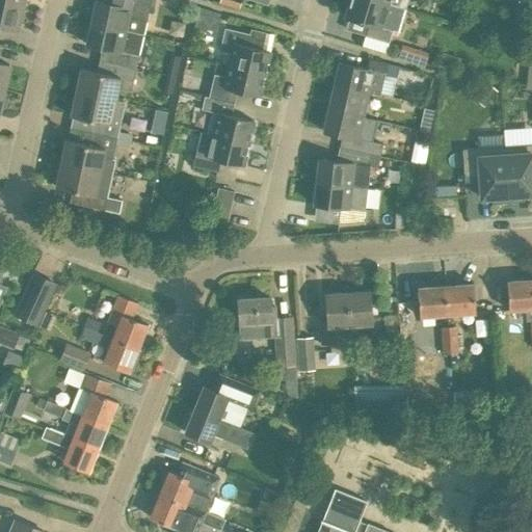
[(0,0),(0,25),(17,29),(23,5),(0,0)]
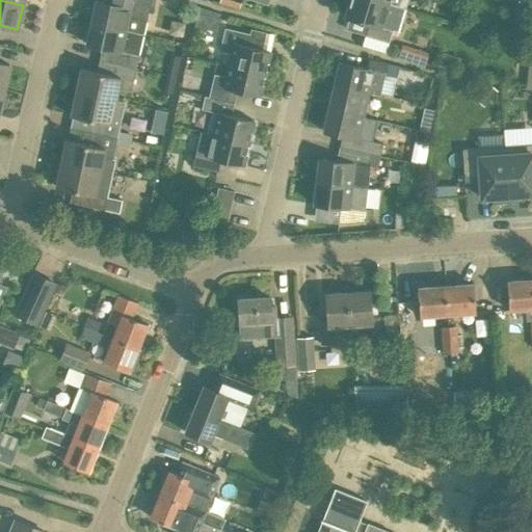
[(126,30),(142,34),(144,24),(151,0),(98,0),(99,0),(97,0),(95,0),(95,2),(90,23),(125,30),(126,30)]
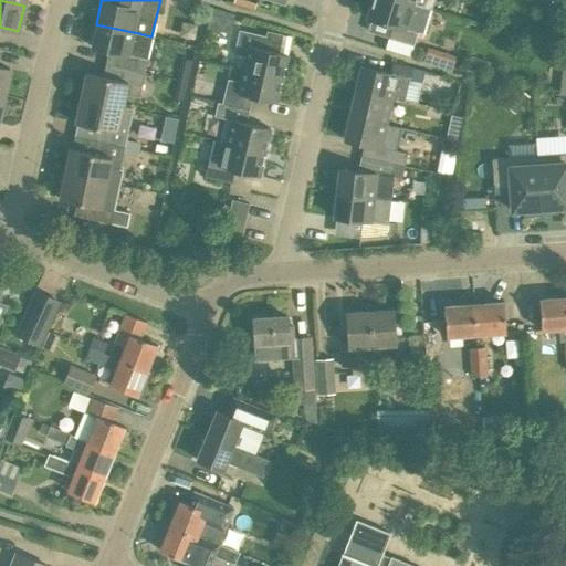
[(423,34),(431,9),(401,0),(371,0),(367,18),(391,24),(388,38),(413,45),(417,32),(423,34)]
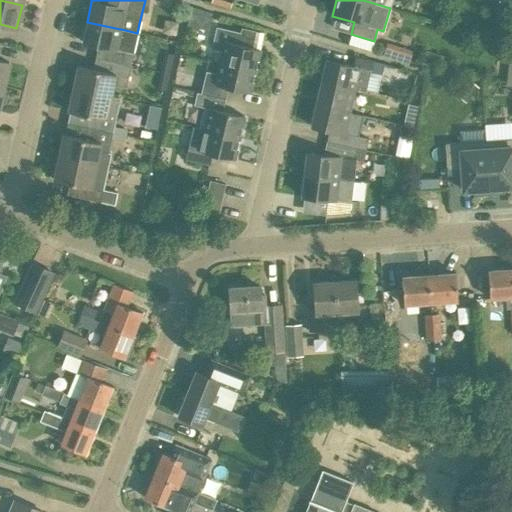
[(363,0),(390,8),(392,0),(363,0)]
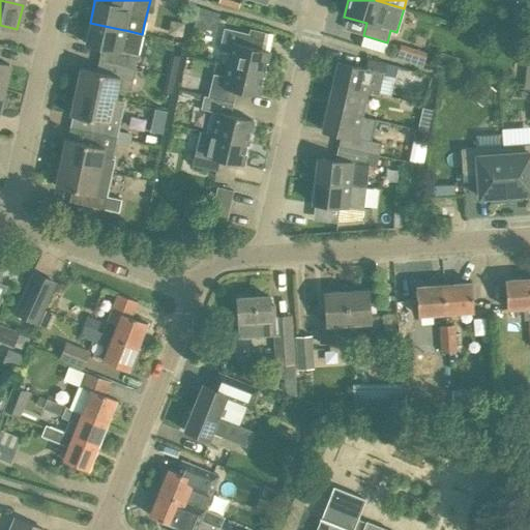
[(207,16),(197,13),(194,27),(204,29),(207,16)]
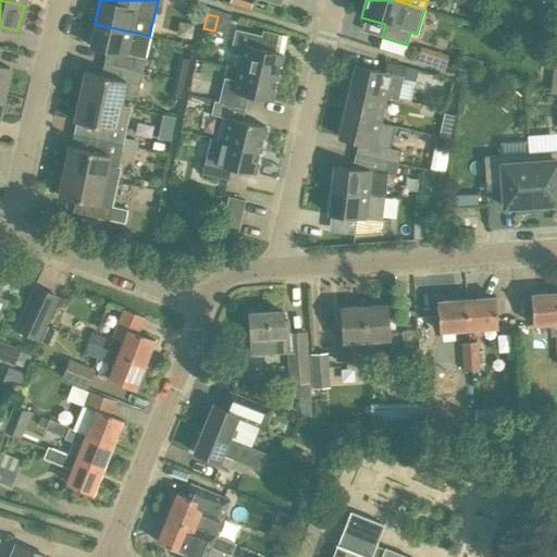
[(149,36),(132,32),(131,32),(95,24),(89,46),(116,52),(113,65),(141,72),(149,36)]
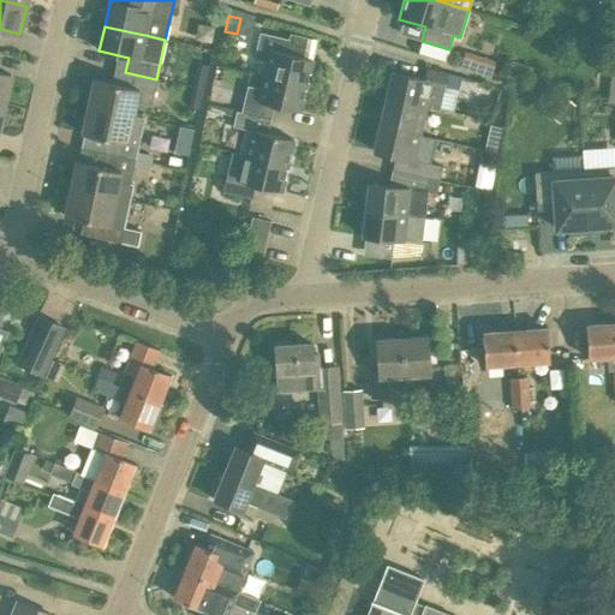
[(264,76),(305,85),(311,59),(302,57),(306,37),(290,33),(287,39),(260,33),(252,60),(267,64),(264,76)]
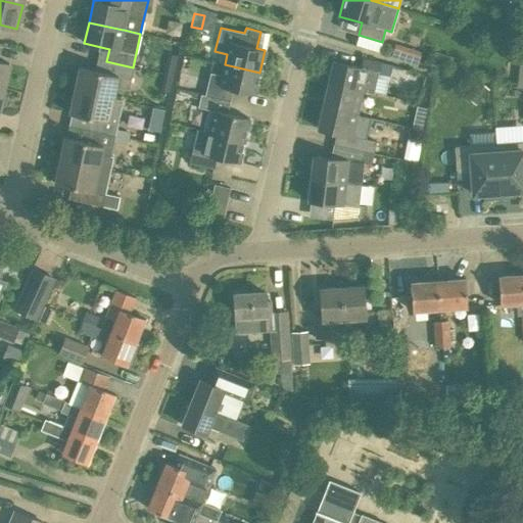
[(417,65),(421,51),(393,43),(389,57),(417,65)]
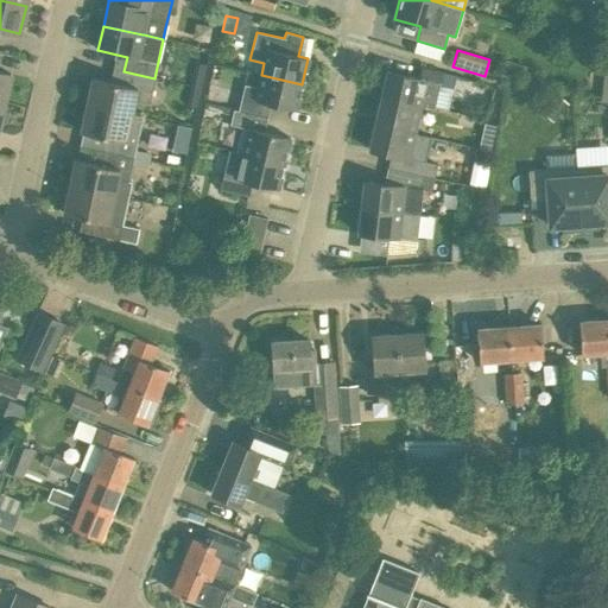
[(0,101),(4,102),(11,74),(0,71),(0,101)]
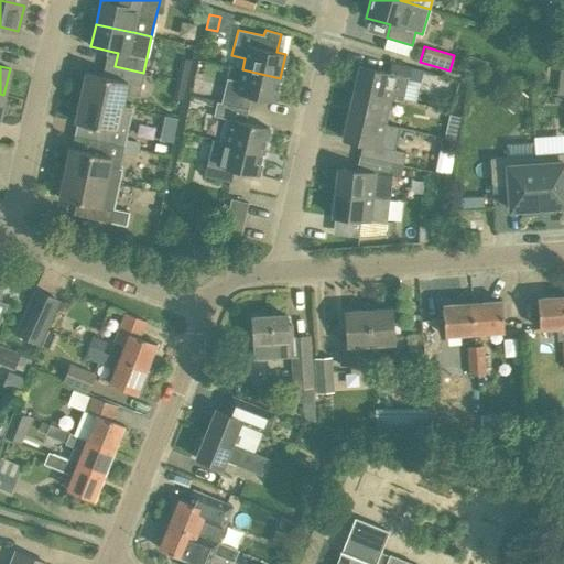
[(138,96),(143,73),(115,66),(112,78),(85,72),(79,98),(122,107),(122,106),(125,93),(138,96)]
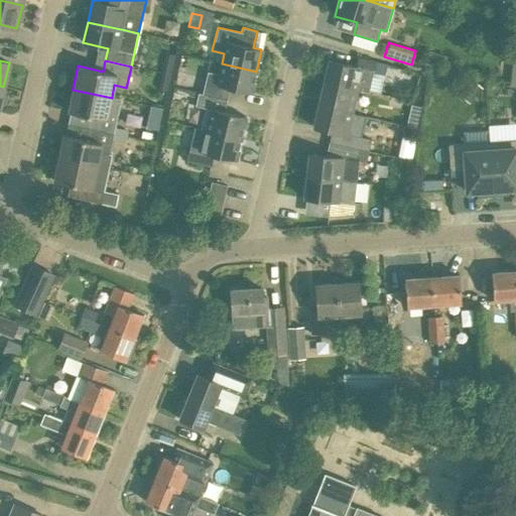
[(323,83),(357,91),(357,90),(368,93),(373,71),(328,60),(323,83)]
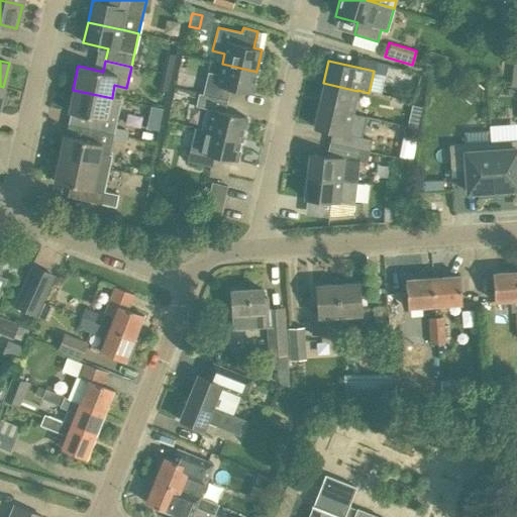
[(198,93),(227,100),(230,88),(251,93),(256,72),(222,64),(219,75),(207,72),(205,79),(196,77),(192,92),(198,93)]
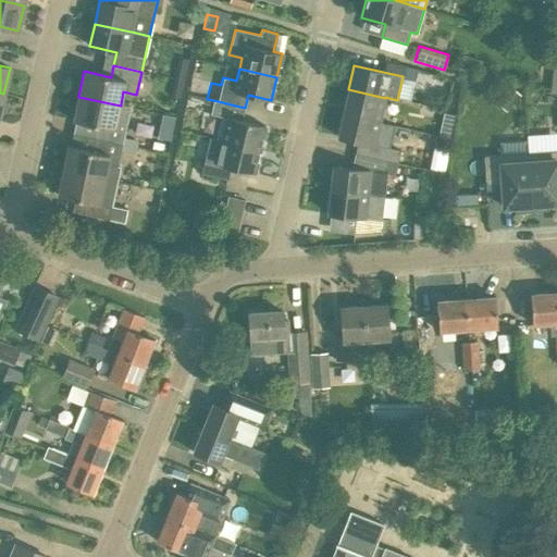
[(380,124),(385,98),(348,89),(343,115),(380,124)]
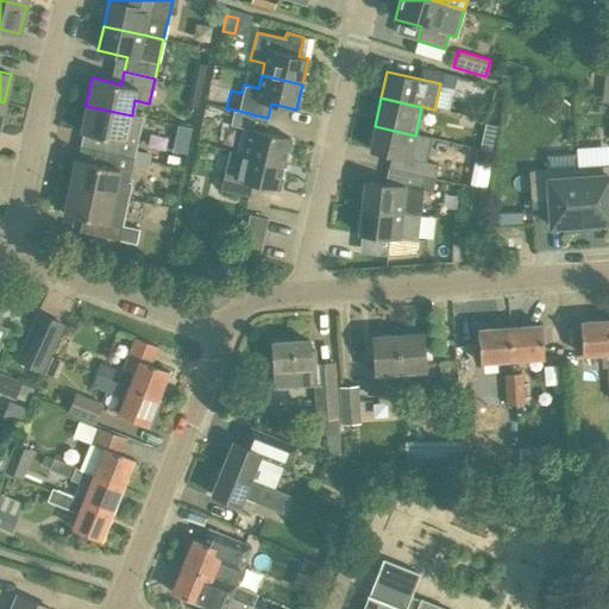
[(142,117),(132,114),(132,115),(86,106),(81,132),(102,137),(99,151),(133,158),(142,117)]
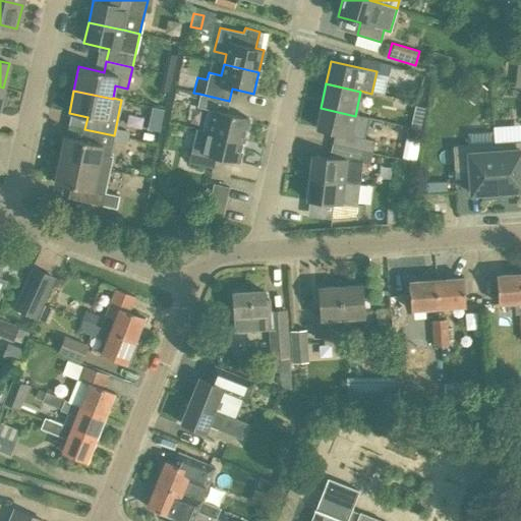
[(226,113),(229,101),(199,94),(194,118),(211,121),(209,131),(243,139),(248,118),(226,113)]
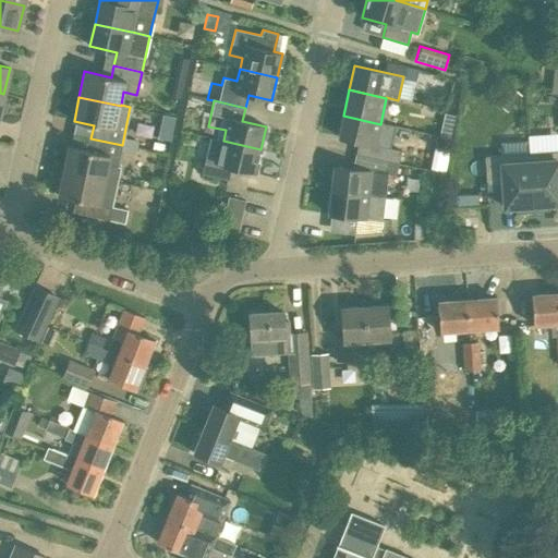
[(343,116),(338,137),(359,142),(365,143),(362,157),(398,165),(401,150),(390,149),(392,138),(377,135),(380,124),(343,116)]
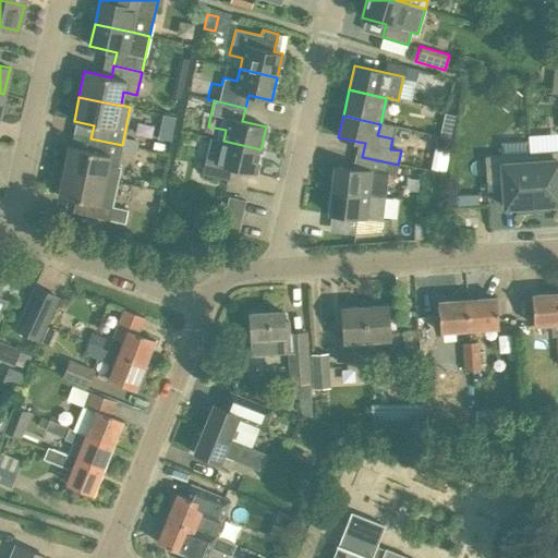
[(436,136),(436,123),(416,124),(416,136),(436,136)]
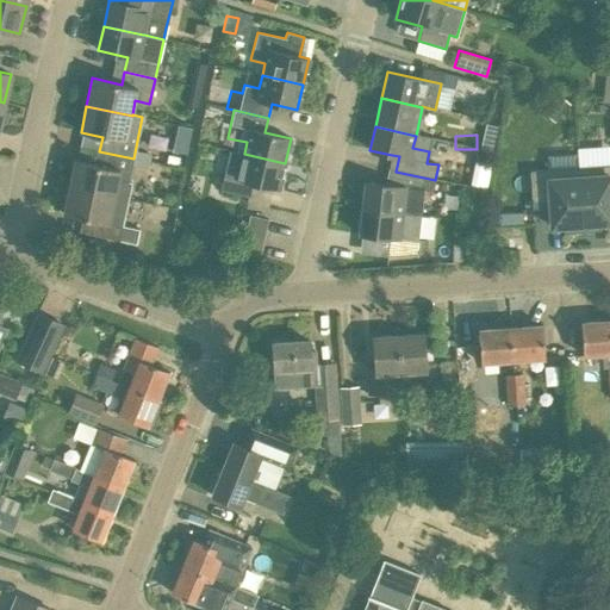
[(489,137),(481,142),(480,148),(492,150),(495,138),(489,137)]
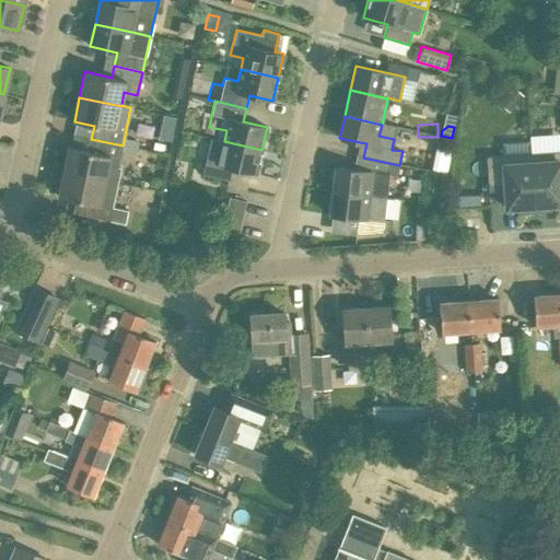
[(118,167),(123,146),(91,139),(89,151),(69,147),(63,172),(117,184),(121,168),(118,167)]
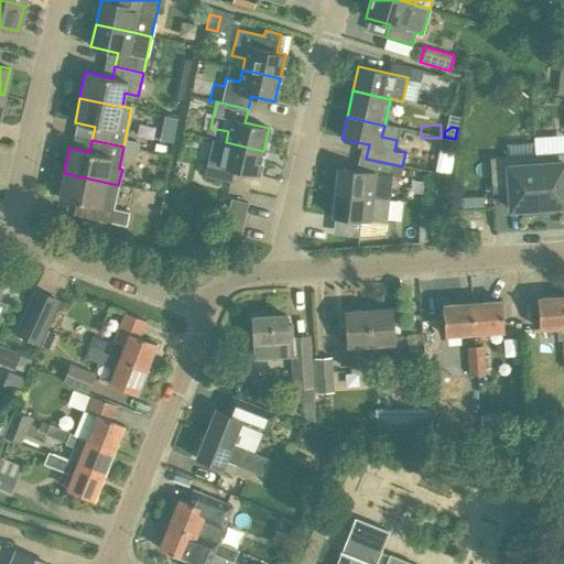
[(258,175),(263,151),(226,142),(223,155),(208,152),(203,176),(230,183),(234,170),(258,175)]
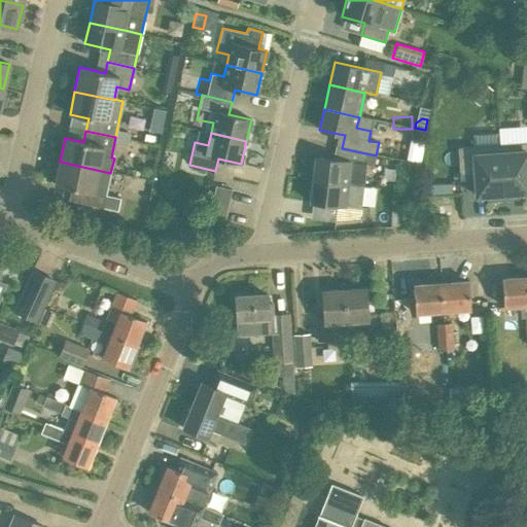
[(498,144),(502,199),(504,199),(518,198),(517,192),(526,191),(526,142),(499,144),(498,144)]
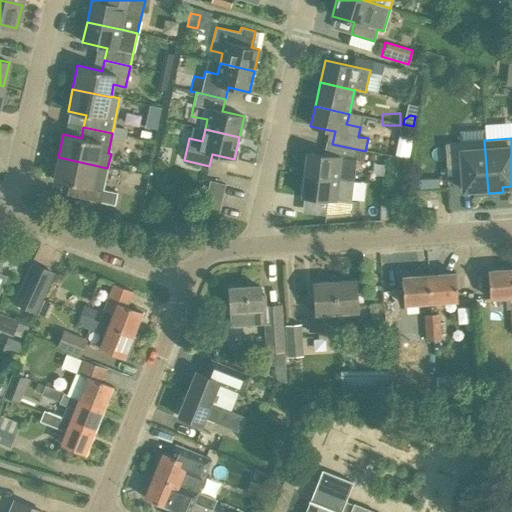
[(488,193),(484,140),(483,141),(444,143),(446,169),(461,168),(462,190),(474,189),(475,194),(488,193)]
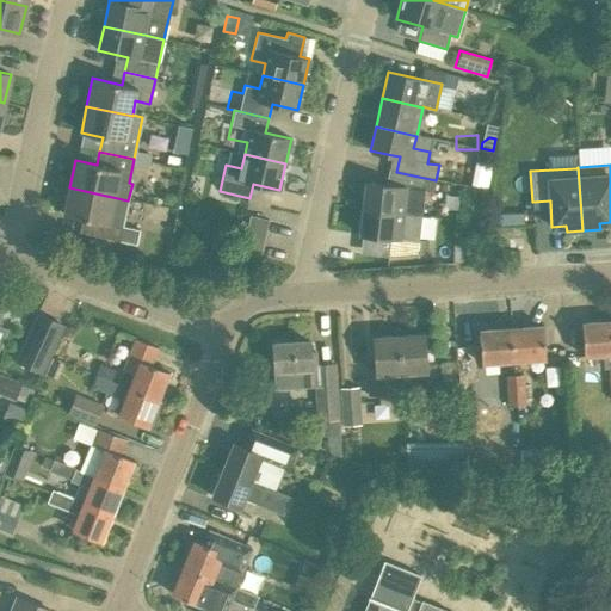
[(365,183),(362,209),(421,216),(424,191),(433,193),(436,180),(396,172),(393,185),(386,185),(365,183)]
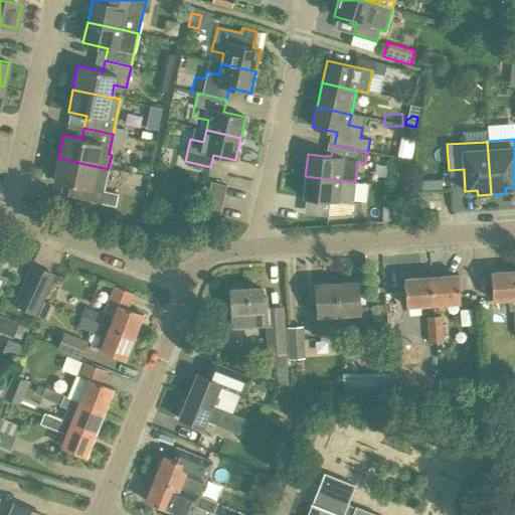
[(104,191),(108,169),(58,158),(53,180),(92,189),(103,191),(101,203),(115,206),(118,193),(104,191)]
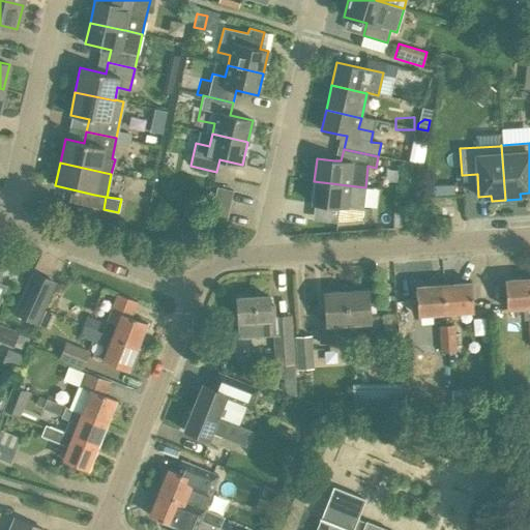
[(363,208),(365,187),(314,181),(312,203),(340,206),(337,223),(363,221),(370,222),(371,209),(363,208)]
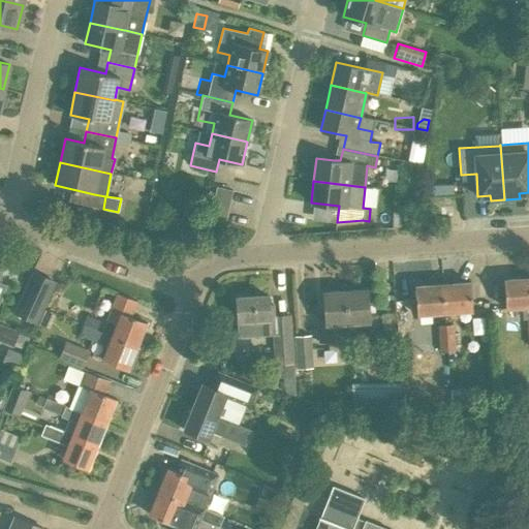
[(36,324),(56,281),(31,270),(11,313),(36,324)]
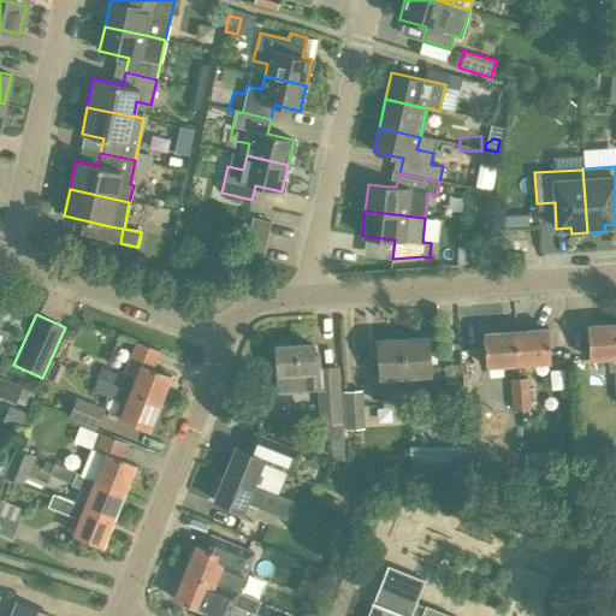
[(588,359),(615,356),(615,323),(586,325),(588,359)]
